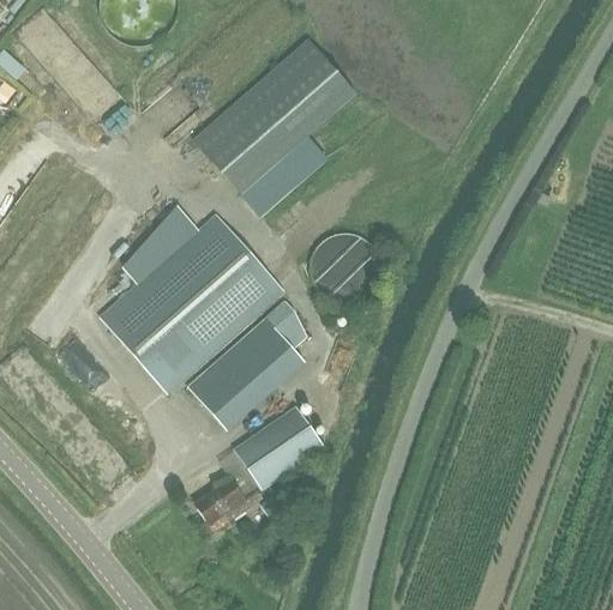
[(356,92),(310,38),(194,139),(241,192),(356,92)]
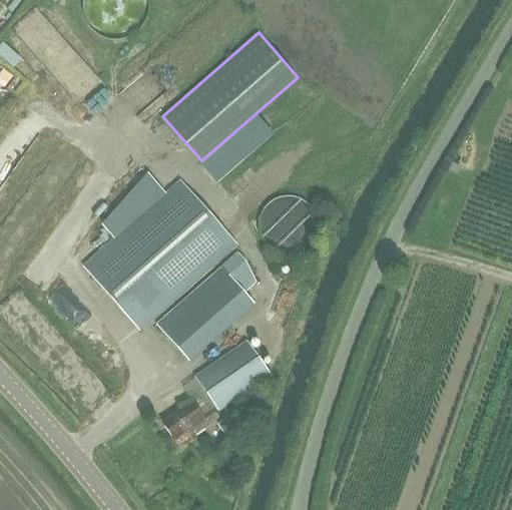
[(13,73),(0,62),(0,79),(5,83),(13,73)]
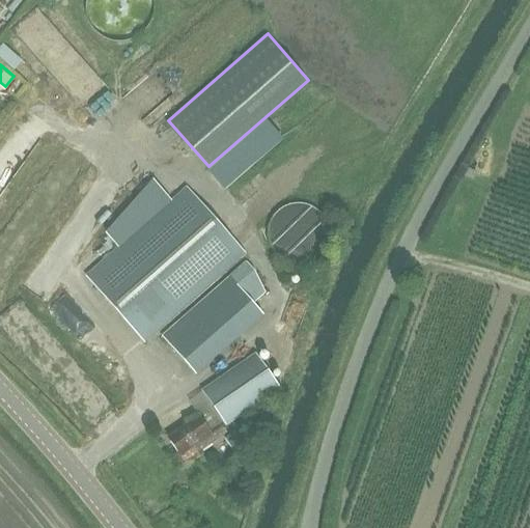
[(188,185),(87,273),(145,340),(246,251),(188,185)]
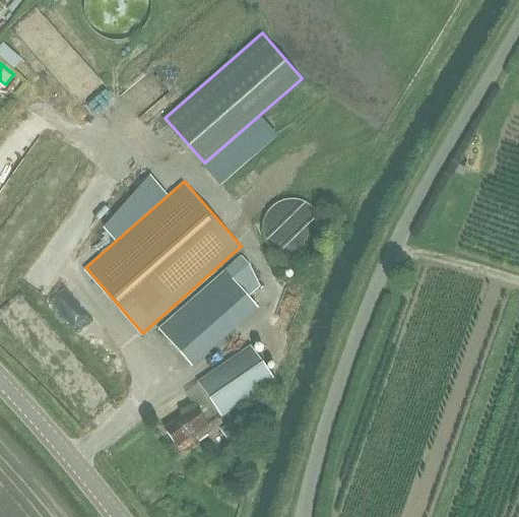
[(192,365),(259,306),(224,267),(158,326),(192,365)]
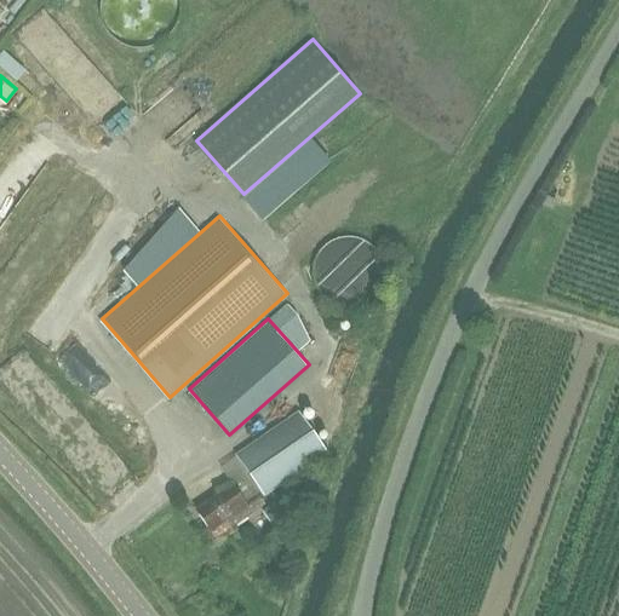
[(70,339),(53,353),(70,373),(87,357),(70,339)]
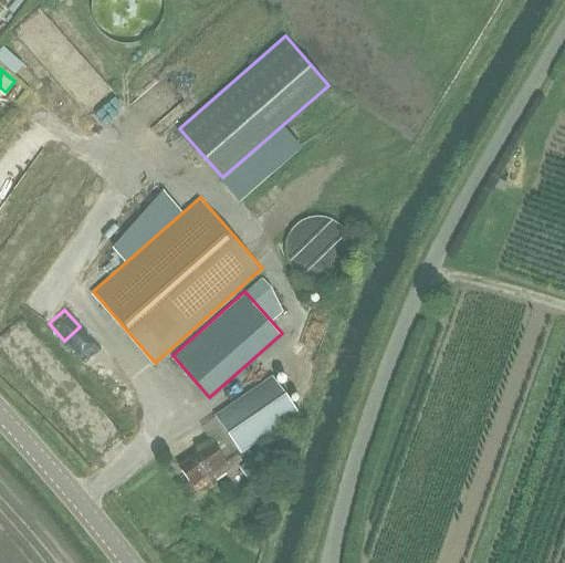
[(242,451),(299,410),(272,373),(215,414),(242,451)]
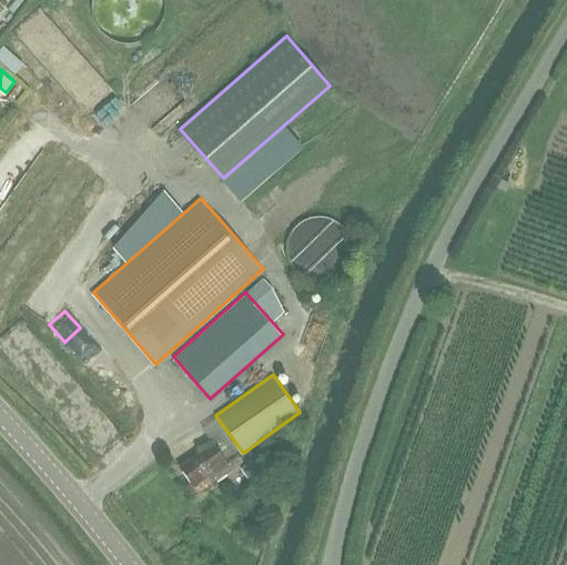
[(73,425),(94,452),(120,431),(99,404),(73,425)]
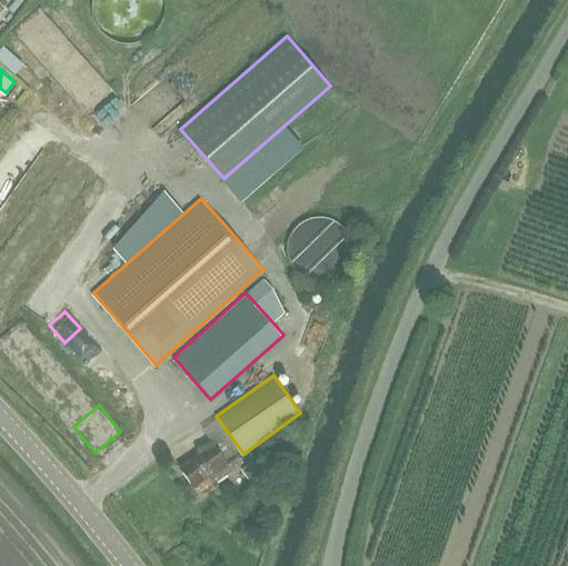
[(215,444),(161,480),(185,514),(192,508),(202,522),(219,509),(210,496),(237,477),(215,444)]
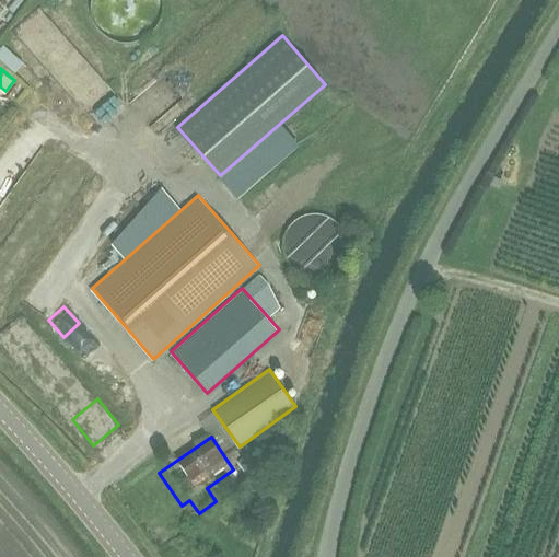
[(237,460),(253,480),(271,467),(256,447),(237,460)]
